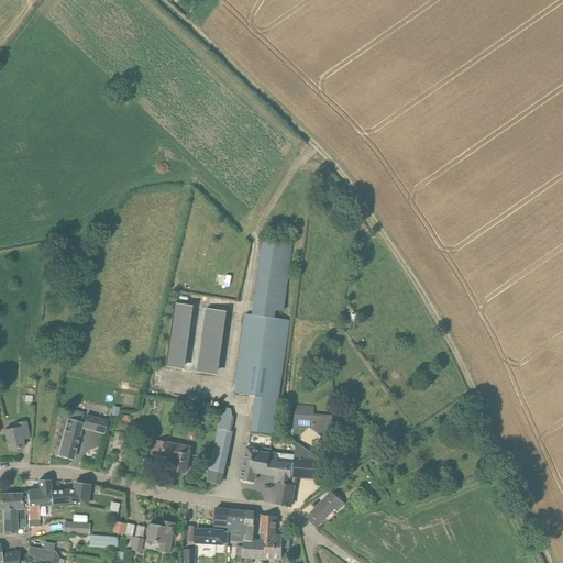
[(289,321),(274,319),(275,311),(283,312),(293,246),(262,242),(252,316),(245,315),(234,394),(256,396),(252,432),(273,435),(289,321)]
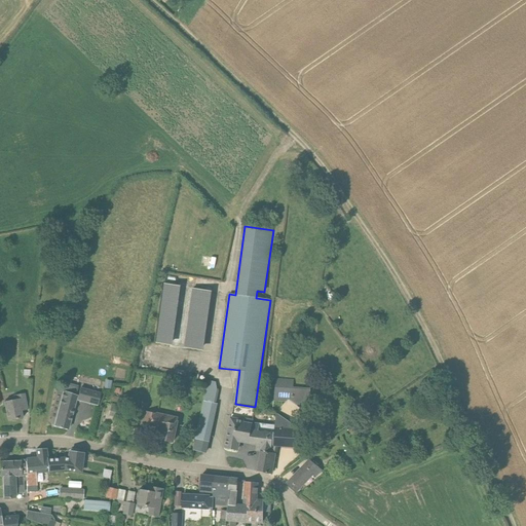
[(214,268),(215,258),(204,258),(204,267),(214,268)]
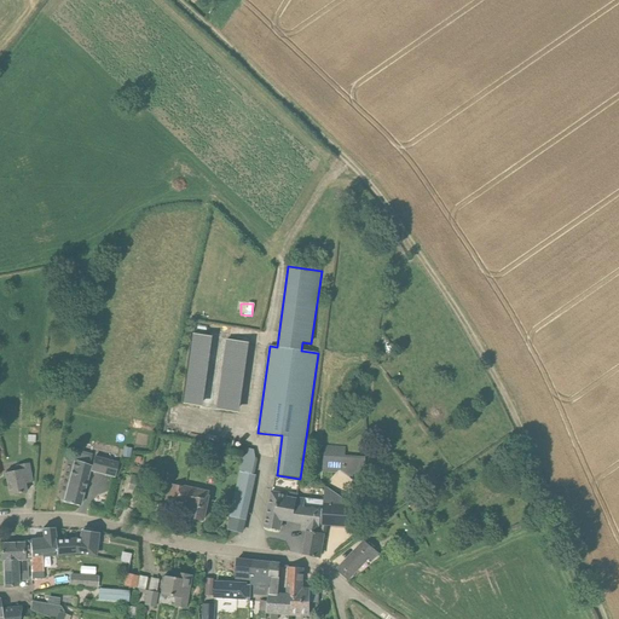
[(69,308),(64,318),(71,322),(76,312),(69,308)]
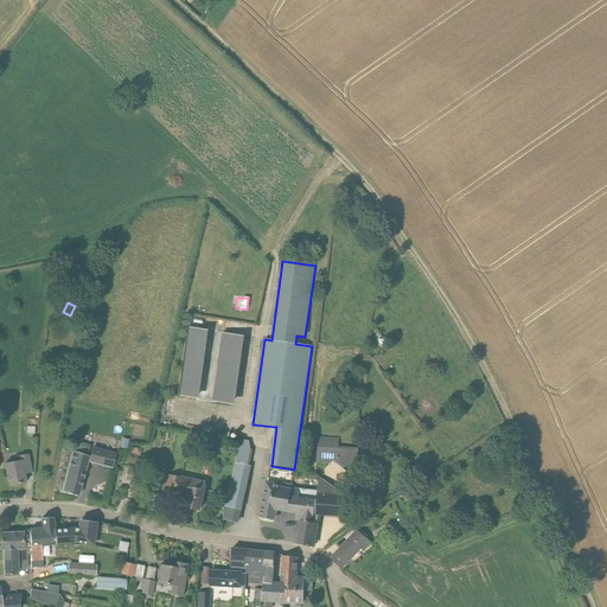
[(199,400),(209,331),(189,327),(180,396),(199,400)]
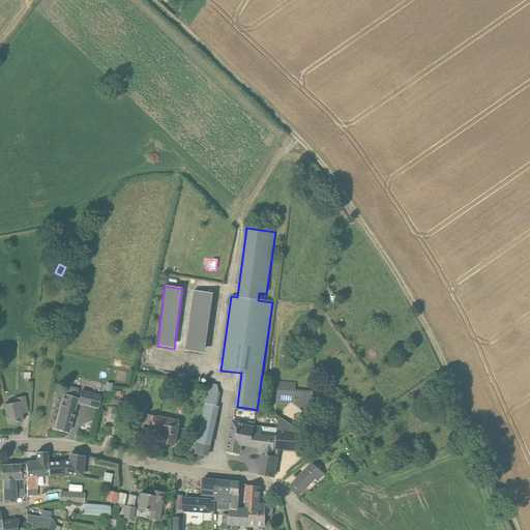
[(205,354),(213,293),(194,291),(185,351),(205,354)]
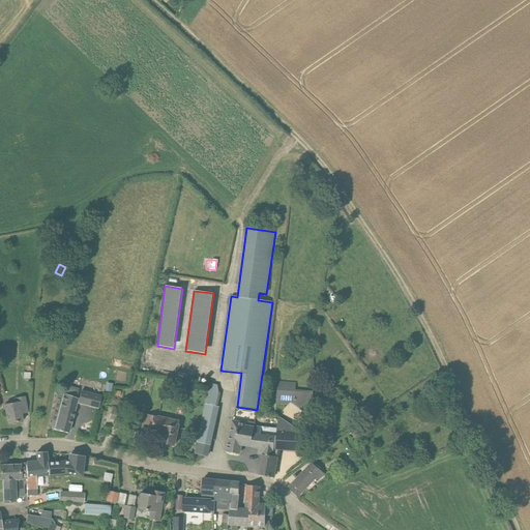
[(208,452),(219,393),(218,393),(217,385),(208,383),(204,404),(197,435),(195,447),(195,454),(207,457),(208,452)]
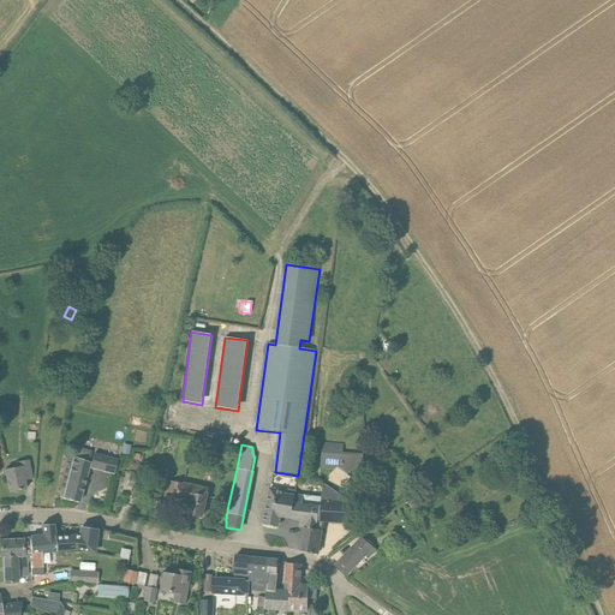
[(78,503),(88,471),(88,470),(89,463),(91,454),(77,449),(75,458),(63,499),(78,503)]
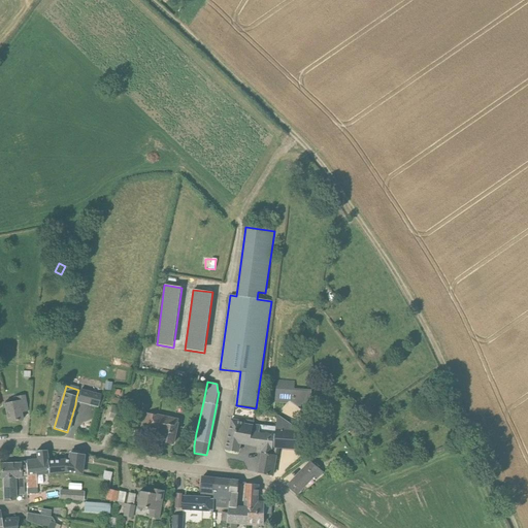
[(275,387),(274,403),(287,403),(290,402),(297,407),(311,408),(314,390),(295,389),(275,387)]
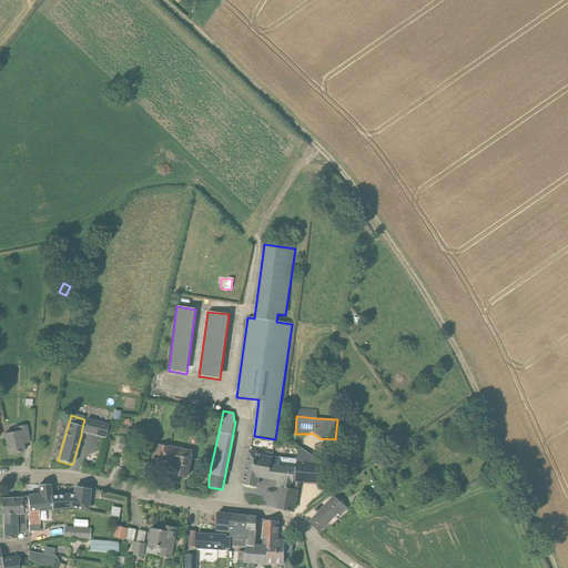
[(105,438),(109,425),(87,419),(83,433),(105,438)]
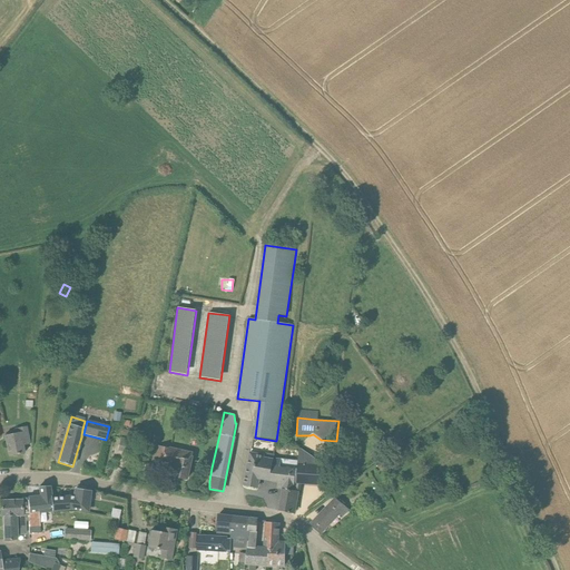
[(15,429),(16,433),(5,435),(9,457),(23,453),(22,445),(29,444),(27,433),(26,426),(15,429)]
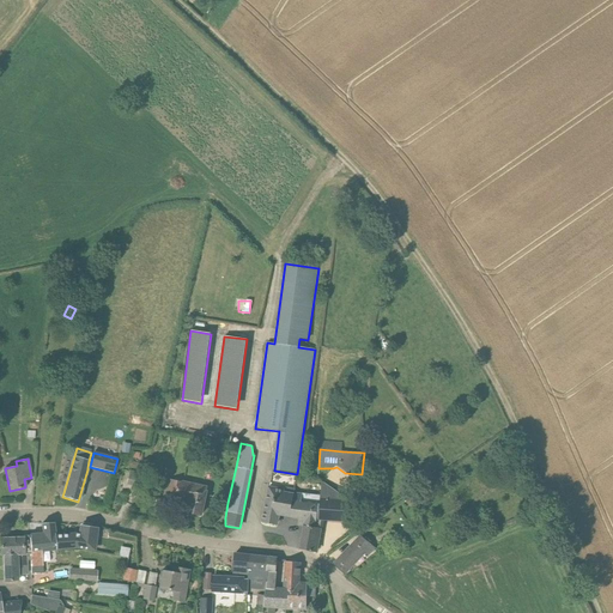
[(206,489),(173,481),(167,480),(164,496),(176,499),(177,495),(192,497),(188,514),(200,516),(202,504),(206,489)]
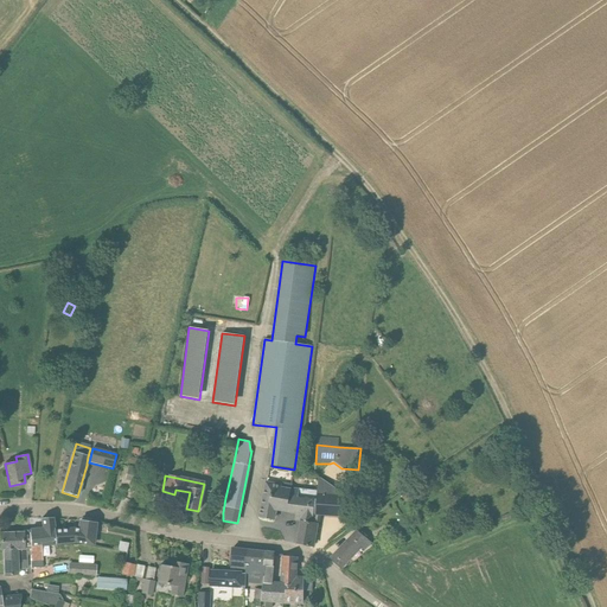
[(286,511),(291,485),(280,483),(280,485),(267,483),(262,505),(260,516),(274,519),(276,510),(286,511)]
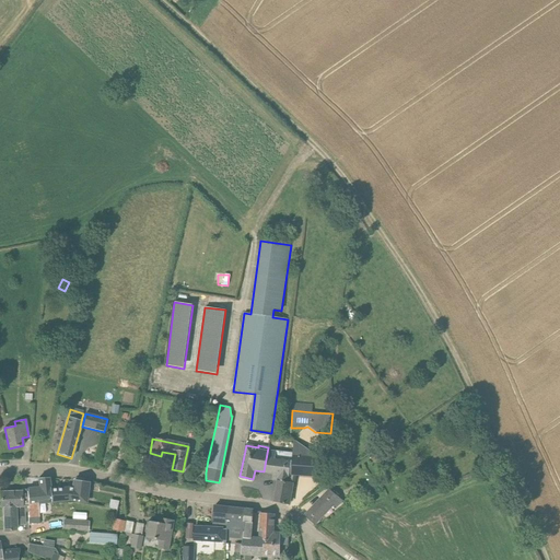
[(317,476),(319,457),(308,456),(310,451),(301,445),(299,448),(298,454),(293,454),(292,454),(288,483),(277,481),(277,485),(273,502),(288,504),(292,483),(293,483),(294,475),(301,475),(302,470),(305,474),(310,471),(310,476),(317,476)]
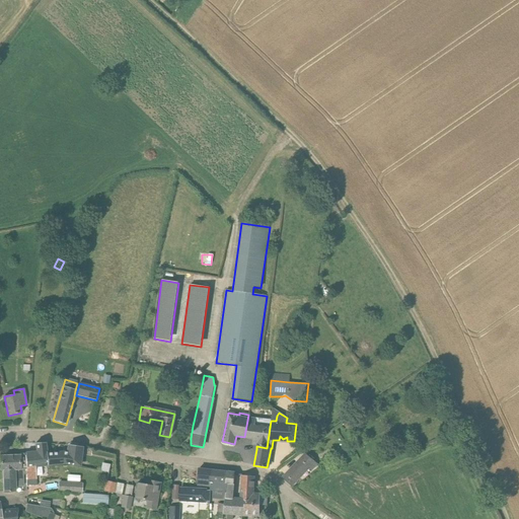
[(267,448),(271,421),(249,417),(249,415),(248,415),(244,437),(253,439),(252,442),(257,443),(256,446),(267,448)]
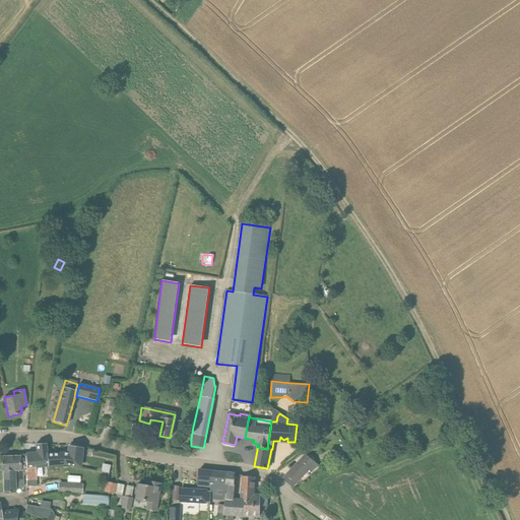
[(354,425),(350,419),(345,424),(344,425),(348,430),(349,429),(354,425)]
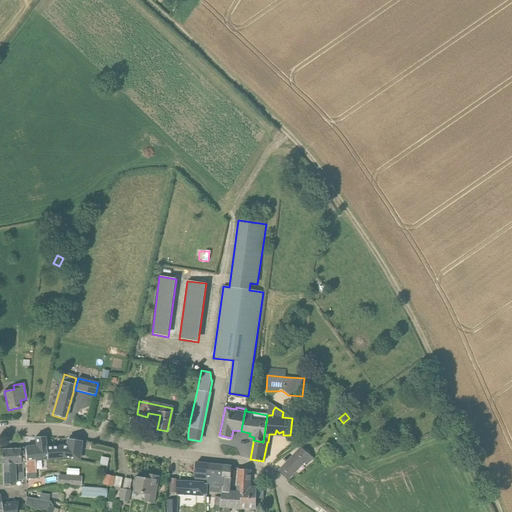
[(326,432),(312,440),(316,446),(330,438),(326,432)]
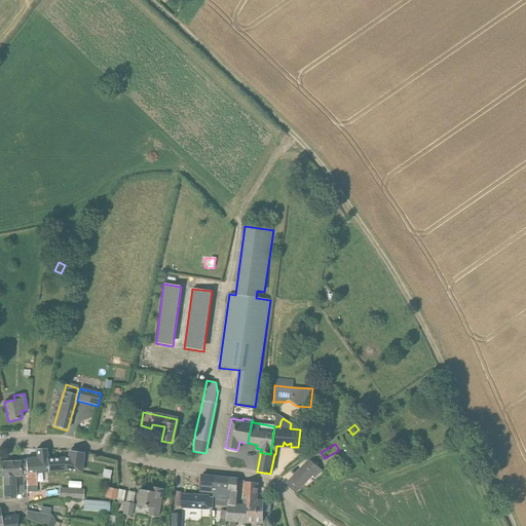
[(26,459),(27,482),(27,492),(37,492),(37,473),(47,473),(46,460),(47,460),(45,449),(36,450),(37,458),(26,459)]
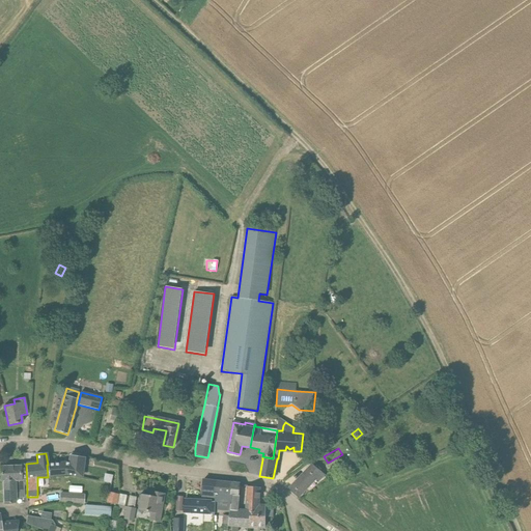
[(81,476),(83,468),(84,457),(70,455),(68,464),(64,463),(48,465),(47,465),(48,477),(50,477),(50,476),(60,476),(81,476)]
